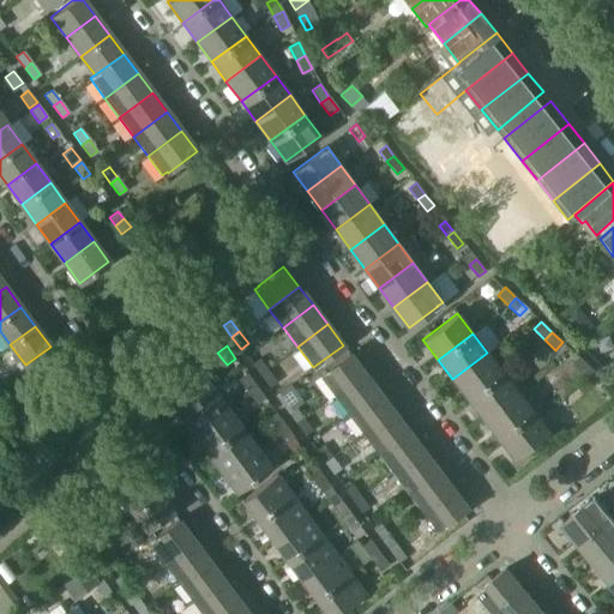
[(319,375),(333,395),(363,372),(348,353),(324,372),(319,375)]
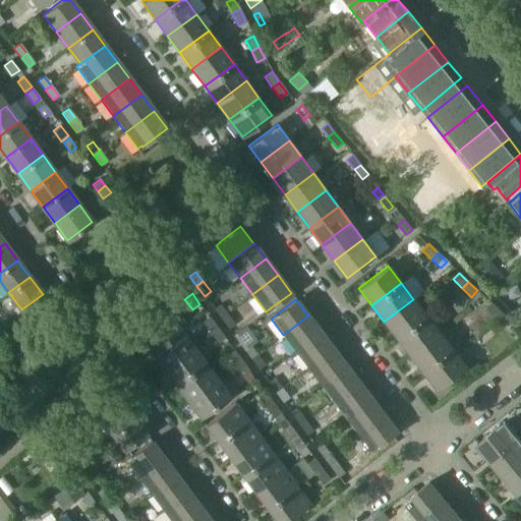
[(413,299),(384,322),(397,338),(425,315),(413,299)]
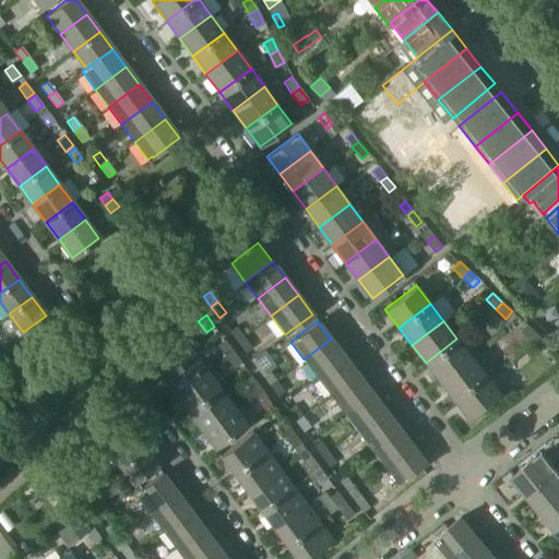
[(525,323),(519,331),(528,341),(535,333),(525,323)]
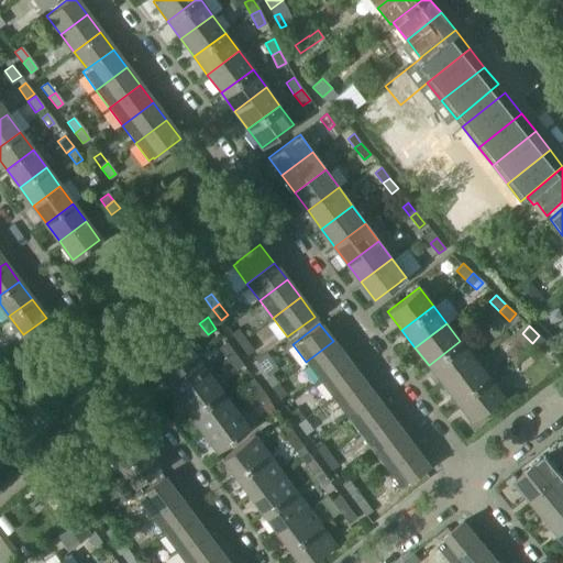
[(231,334),(239,344),(245,339),(238,329),(231,334)]
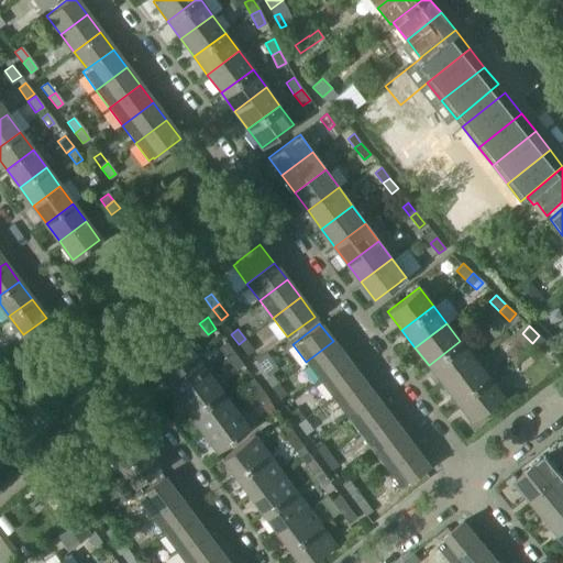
[(549,345),(539,335),(532,343),(542,352),(549,345)]
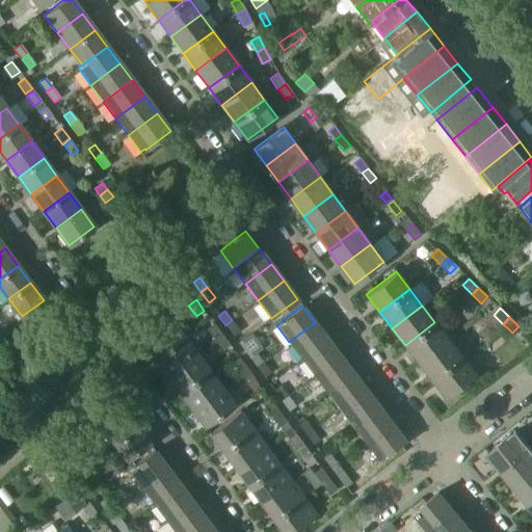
[(140,340),(153,357),(183,335),(170,318),(140,340)]
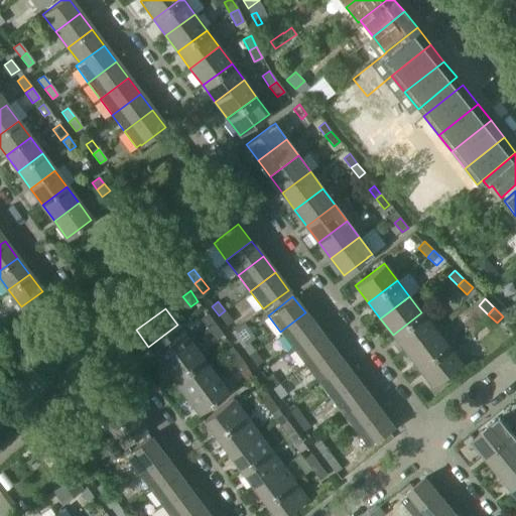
[(232,321),(225,310),(219,315),(226,326),(232,321)]
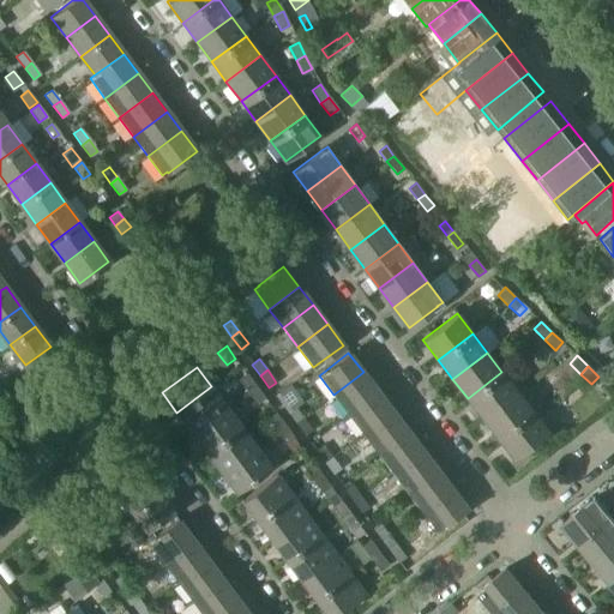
[(363,372),(333,395),(348,414),(378,391),(363,372)]
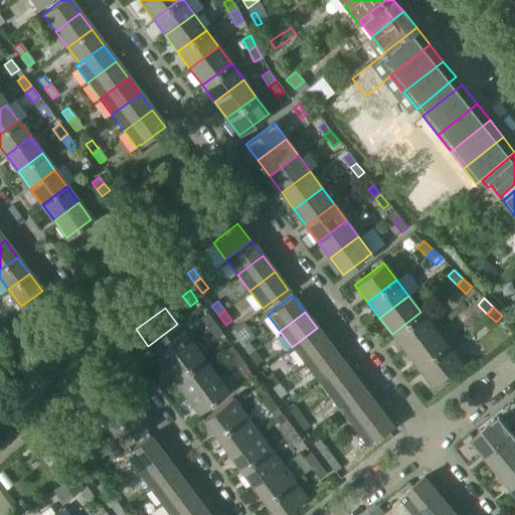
[(420,312),(392,334),(404,350),(434,329),(420,312)]
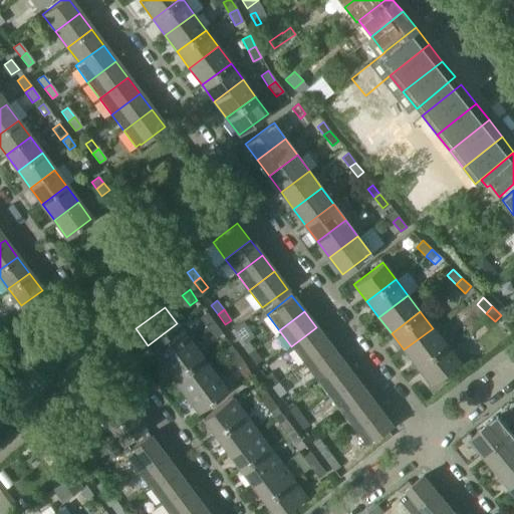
[(214,322),(206,312),(199,317),(207,327),(214,322)]
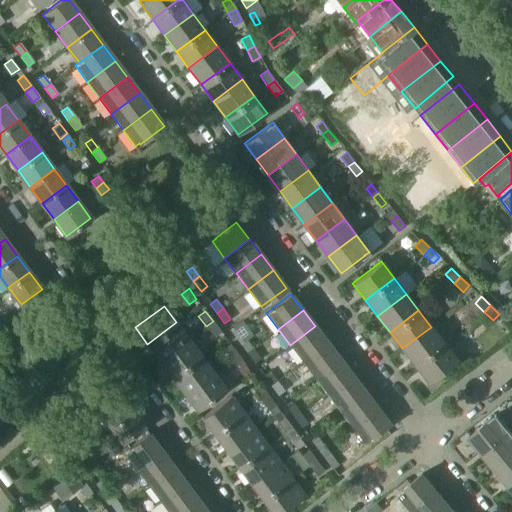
[(213,321),(206,326),(213,337),(220,331),(213,321)]
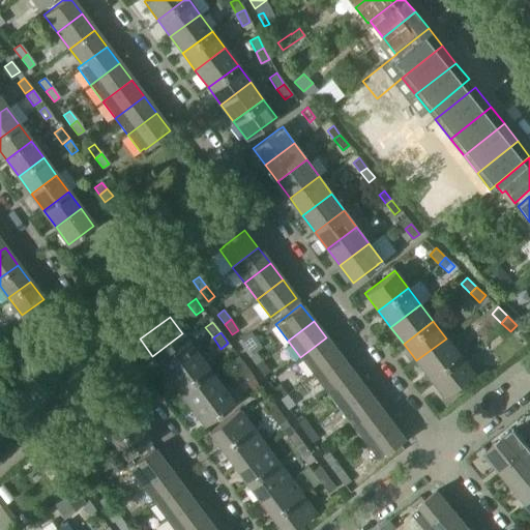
[(182,333),(152,356),(166,373),(196,351),(182,333)]
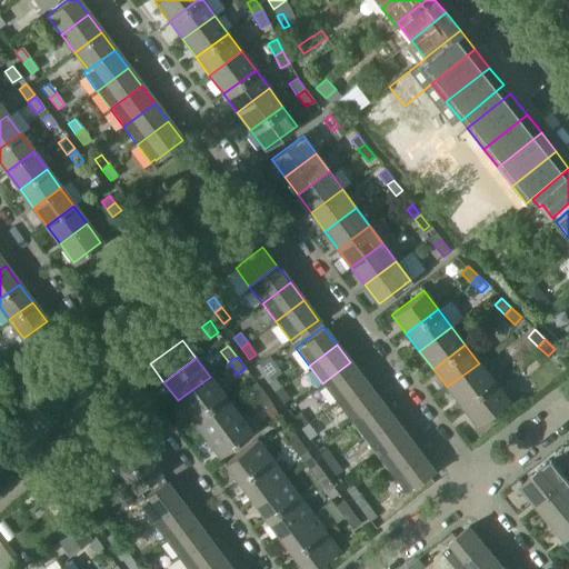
[(350,362),(322,383),(336,401),(363,380),(350,362)]
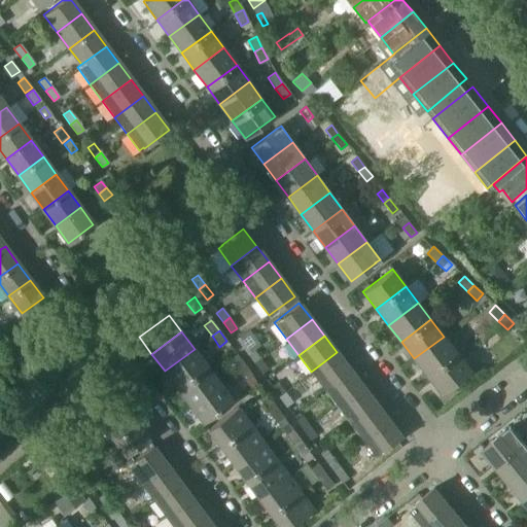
[(444,337),(414,358),(426,376),(456,353),(444,337)]
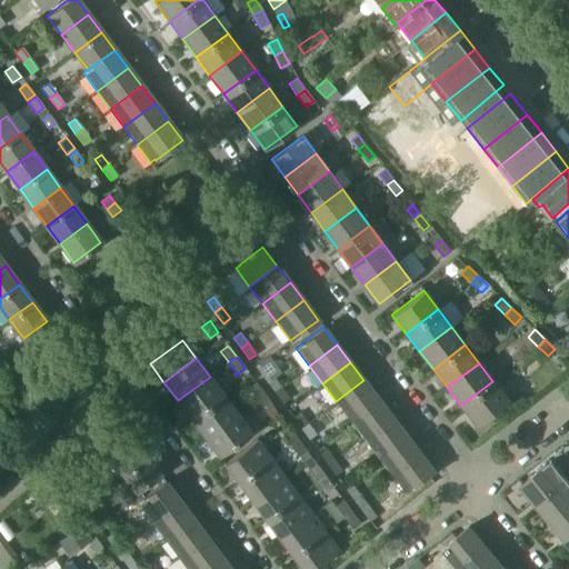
[(210,377),(178,400),(191,419),(223,396),(210,377)]
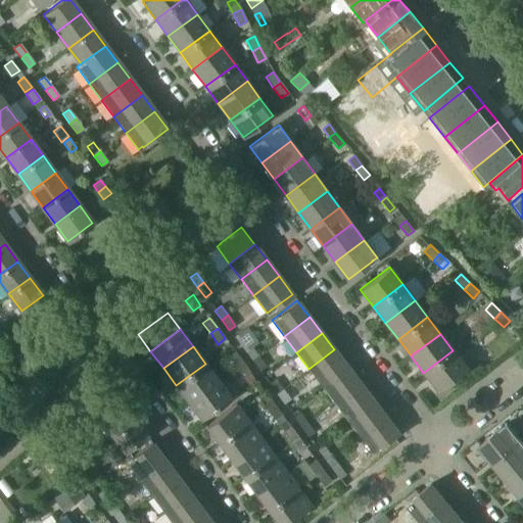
[(244,350),(251,361),(257,355),(250,346),(244,350)]
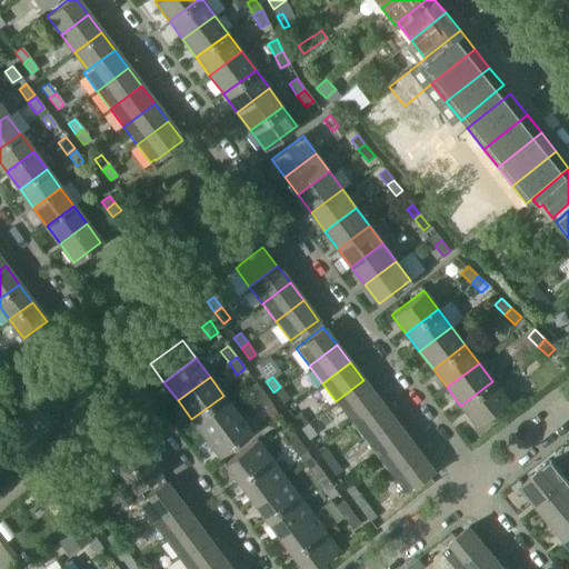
[(363,380),(336,401),(349,419),(377,398),(363,380)]
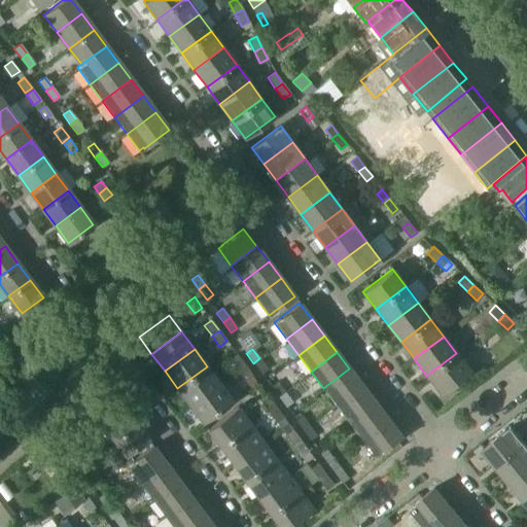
[(456,353),(426,376),(440,393),(469,371),(456,353)]
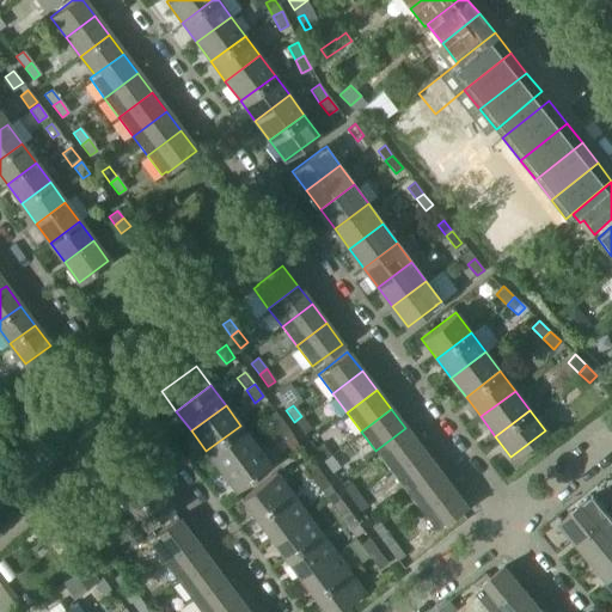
[(285,423),(275,411),(267,417),(275,430),(285,423)]
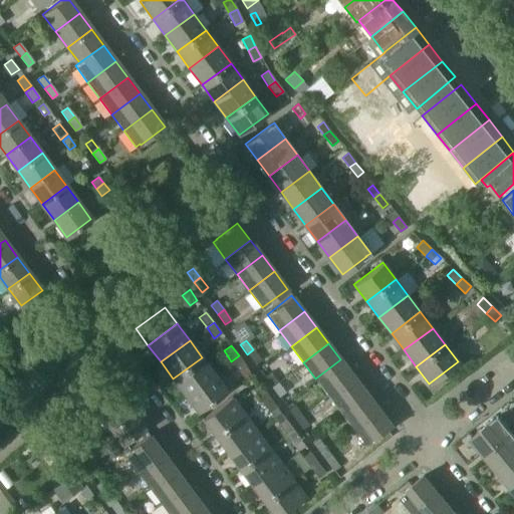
[(261,359),(253,349),(247,354),(255,364),(261,359)]
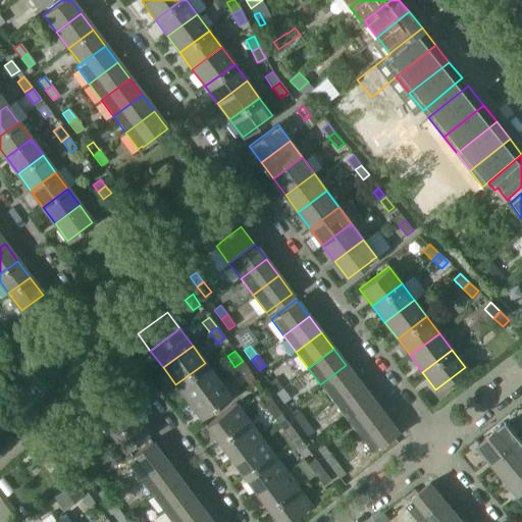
[(243,361),(235,367),(243,376),(250,371),(243,361)]
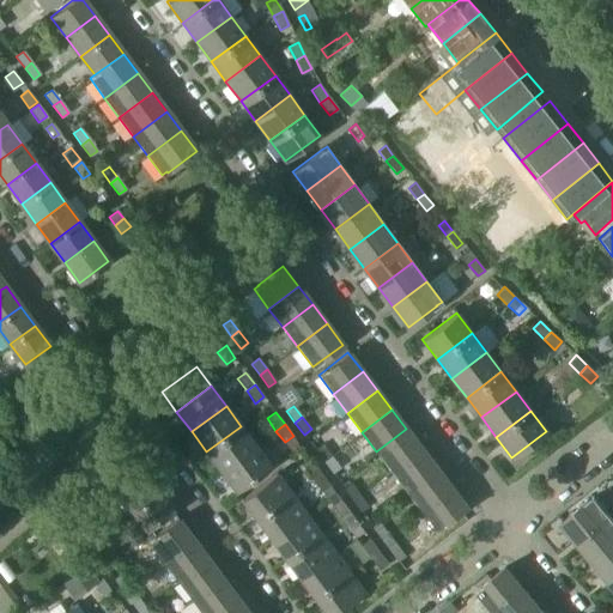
[(241,426),(206,451),(220,472),(255,445),(241,426)]
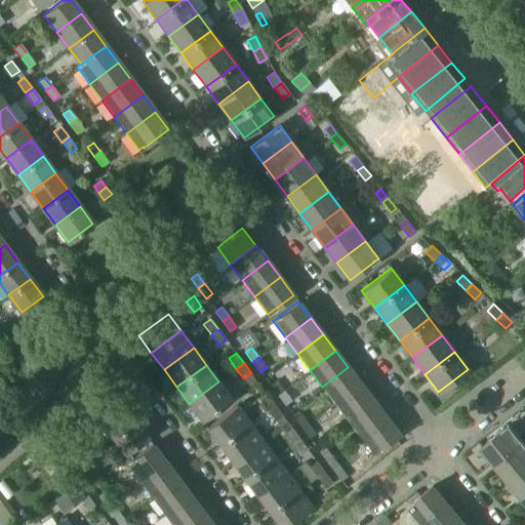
[(348,367),(322,387),(335,403),(360,385),(348,367)]
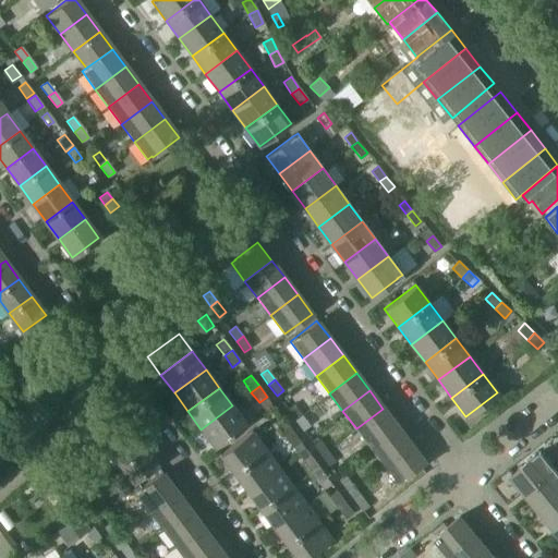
[(287,410),(294,420),(301,415),(293,404),(287,410)]
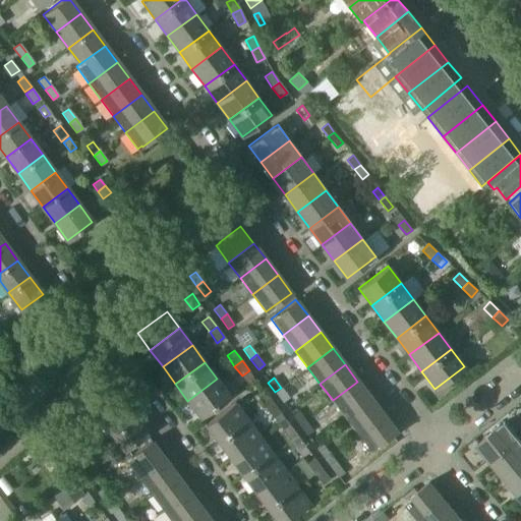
[(217,379),(187,401),(200,418),(230,396),(217,379)]
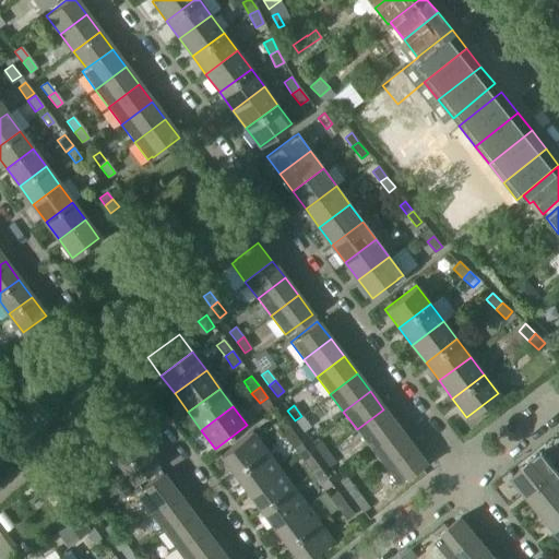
[(383,409),(357,429),(369,447),(396,426),(383,409)]
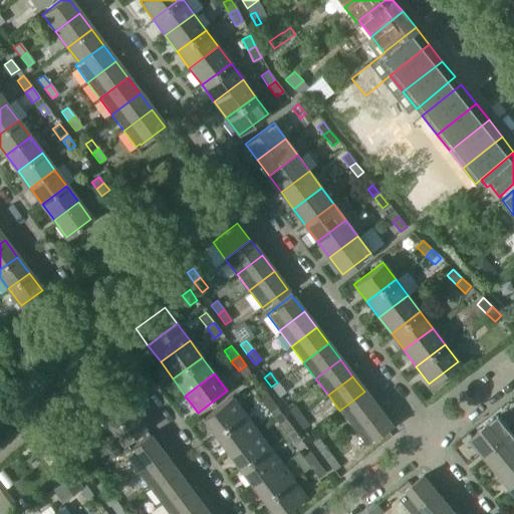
[(284,393),(277,382),(271,387),(279,397),(284,393)]
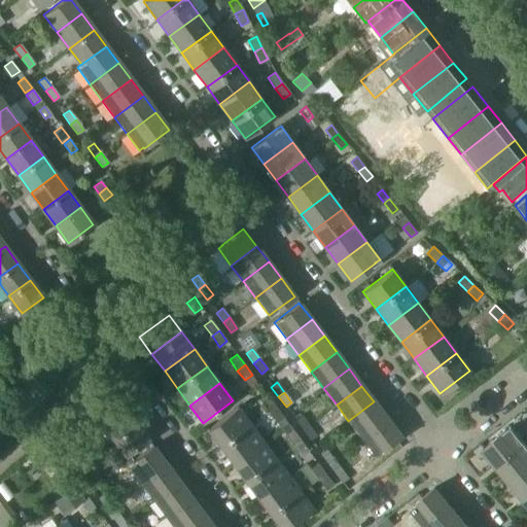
[(260,401),(268,412),(275,407),(268,396),(260,401)]
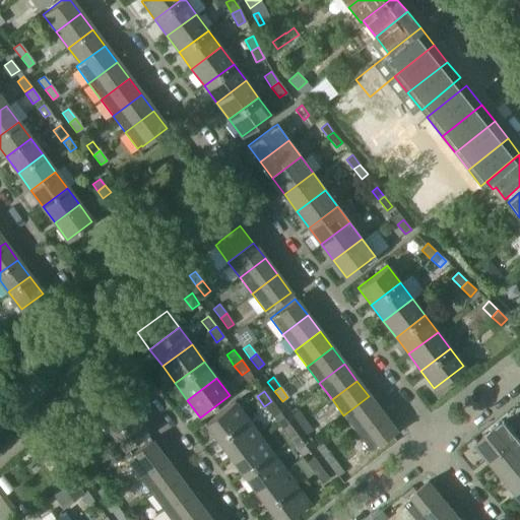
[(369,396),(343,415),(355,432),(381,412),(369,396)]
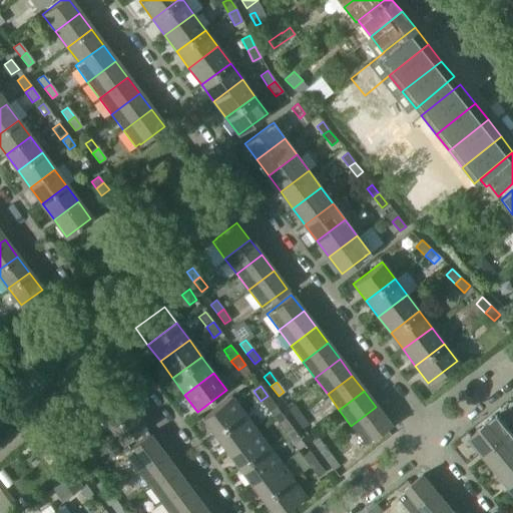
[(97,409),(110,427),(131,411),(118,394),(97,409)]
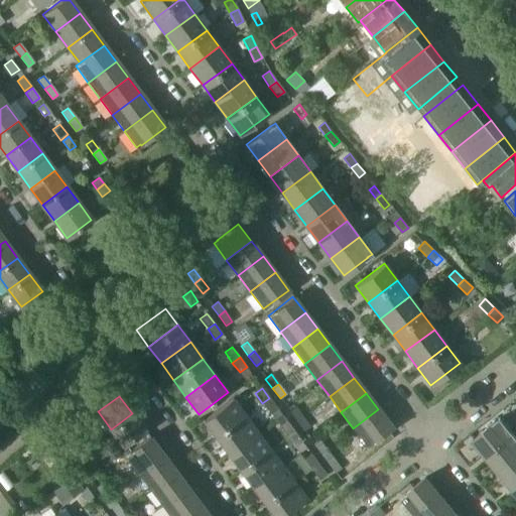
[(203,420),(216,437),(245,416),(232,398),(203,420)]
